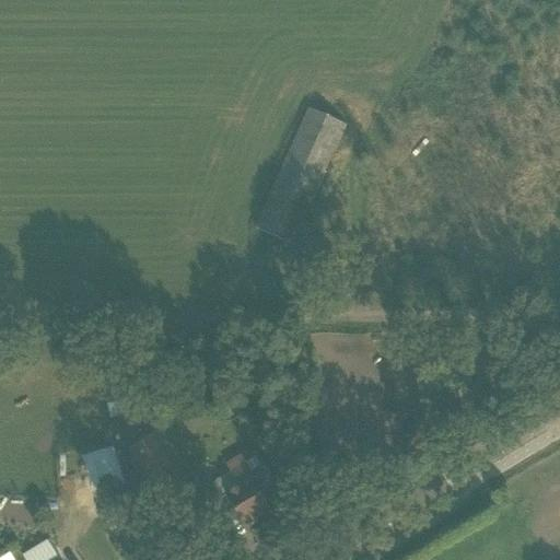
[(291,245),(346,126),(310,109),(256,229),(291,245)]
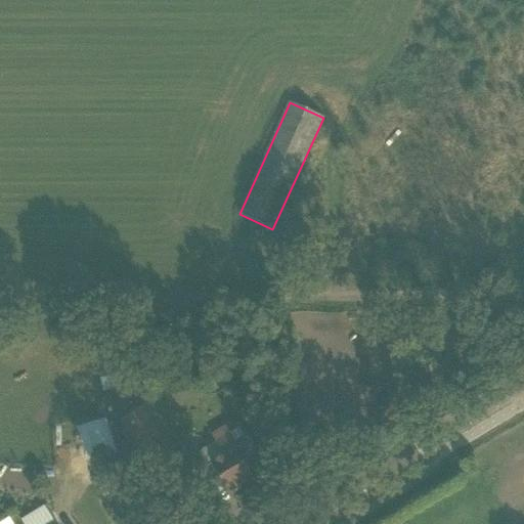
[(98,341),(97,330),(87,330),(87,341),(98,341)]
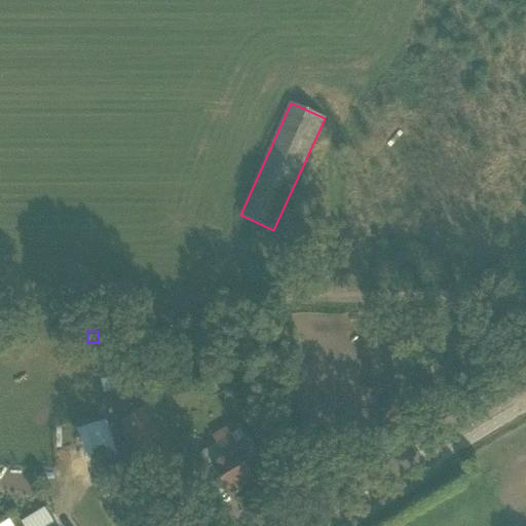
[(102,393),(123,389),(116,364),(96,369),(102,393)]
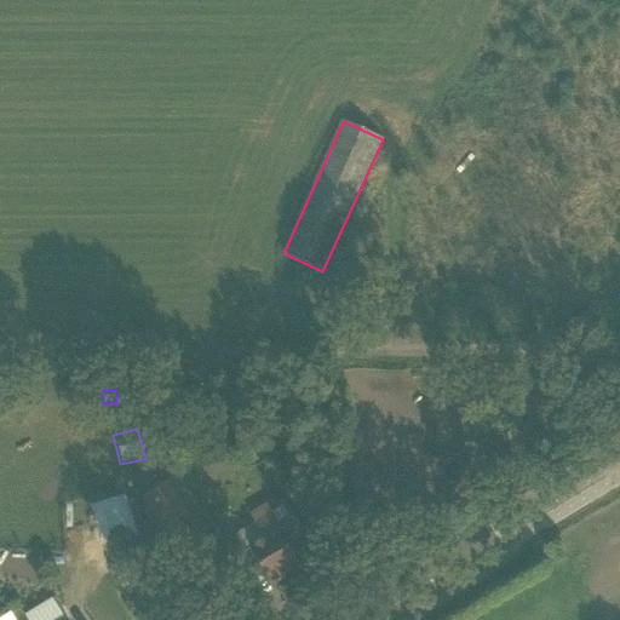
[(211,549),(171,484),(145,498),(197,584),(222,568),(251,551),(270,584),(299,567),(288,550),(306,539),(285,503),(271,511),(267,505),(250,515),(254,522),(211,549)]
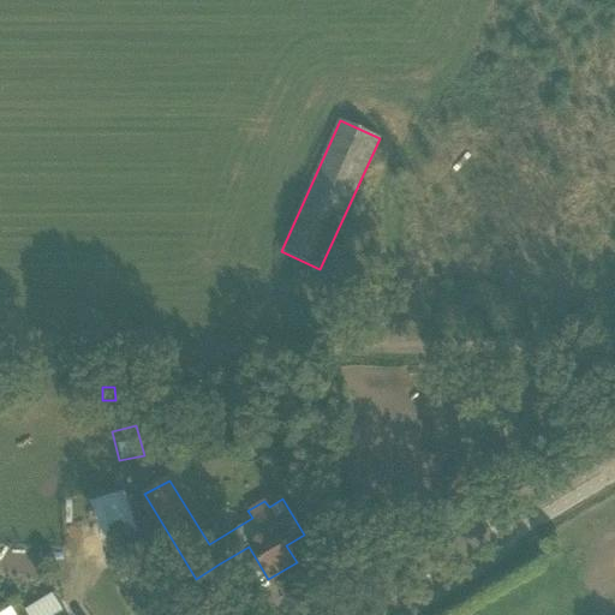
[(197,599),(185,591),(178,601),(190,609),(197,599)]
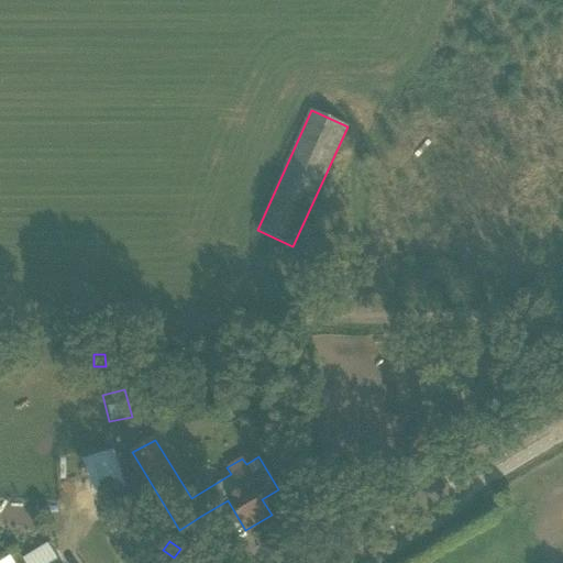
[(59,562),(47,543),(22,559),(24,562),(59,562)]
